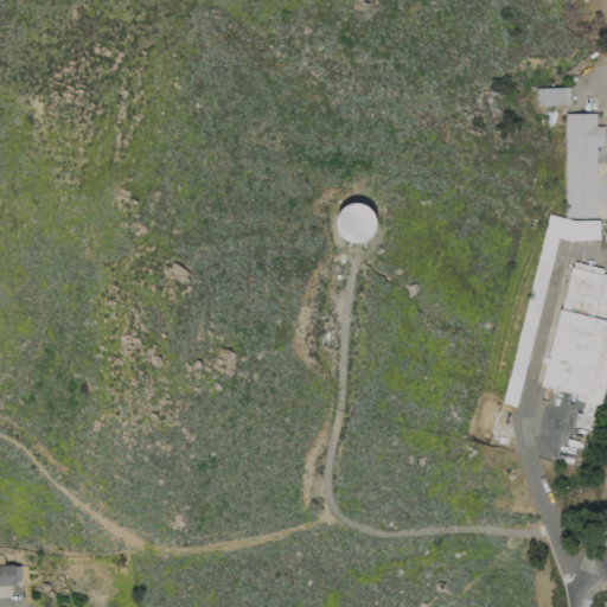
[(536,87),(569,87),(569,103),(536,103),(536,87)]
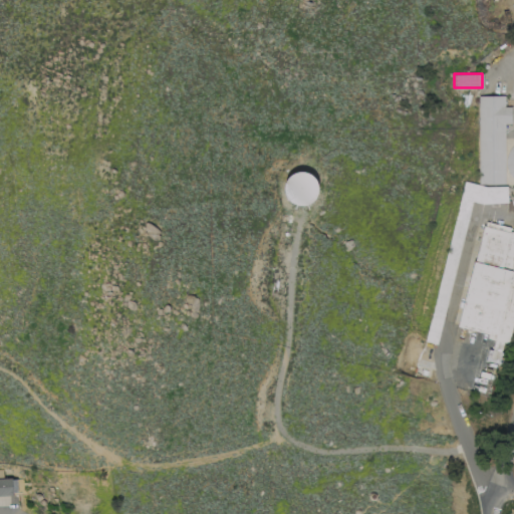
[(477,97),(481,183),(505,185),(503,95),(477,97)]
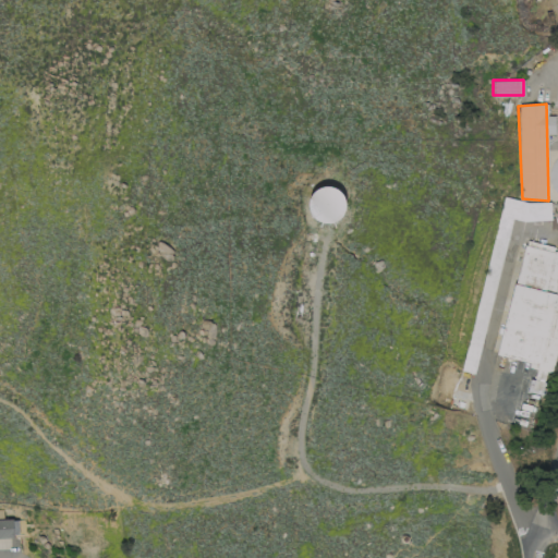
[(328,185),(335,186),(340,191),(343,195),(346,202),(346,206),(343,211),(339,217),(334,220),(327,221),(320,220),(315,217),(312,213),(310,207),(310,201),(311,195),(315,190),(320,186),(328,185)]
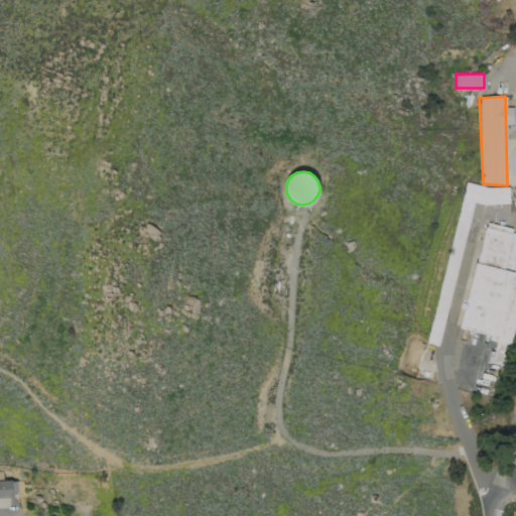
[(427,345),(439,347),(473,205),(486,207),(509,206),(509,188),(491,189),(468,183),(427,345)]
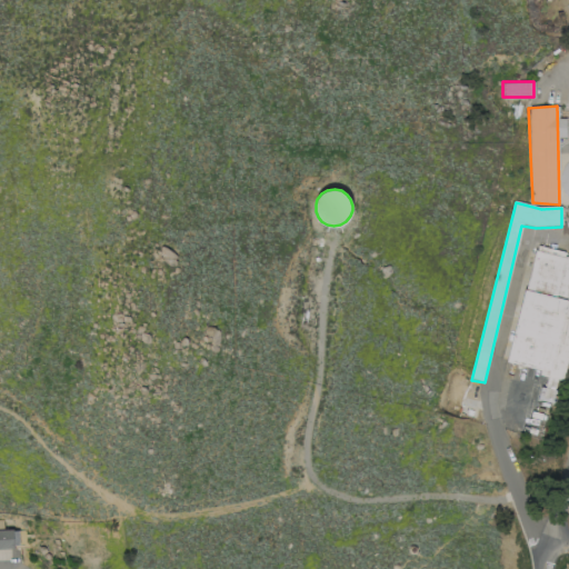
[(537,247),(505,363),(539,371),(538,376),(561,381),(567,360),(568,360),(568,259),(563,258),(565,253),(537,247)]
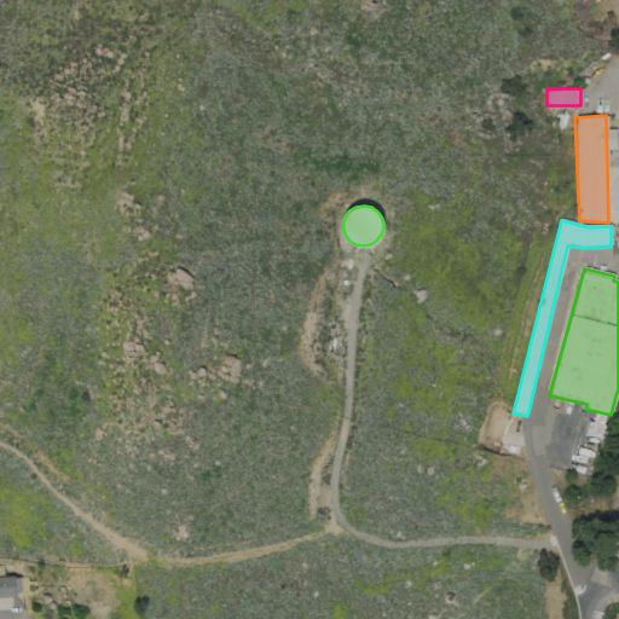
[(0,577),(15,577),(15,578),(21,578),(22,594),(16,594),(16,597),(0,597),(0,577)]
